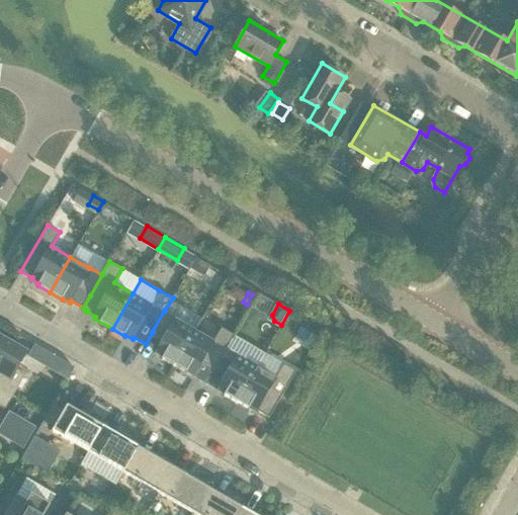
[(177,318),(165,311),(164,311),(152,332),(153,332),(163,339),(156,352),(163,356),(162,358),(174,365),(195,330),(176,319),(177,318)]
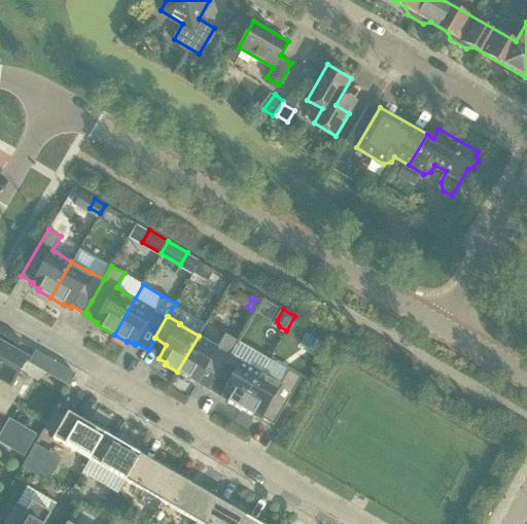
[(311,332),(293,320),(284,337),(302,347),(311,332)]
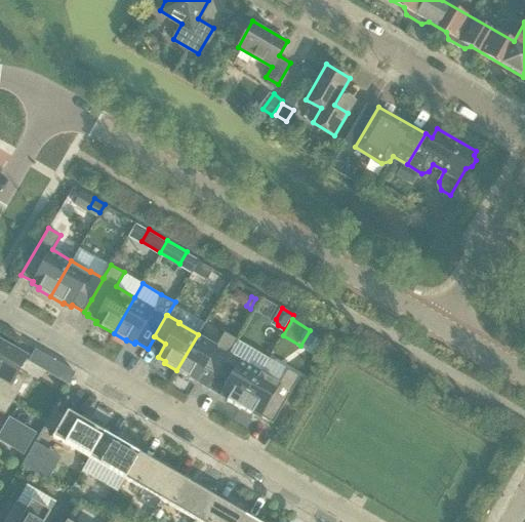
[(230,352),(238,338),(225,331),(216,346),(198,334),(176,370),(189,377),(190,376),(197,380),(205,366),(211,370),(213,367),(218,370),(230,352)]
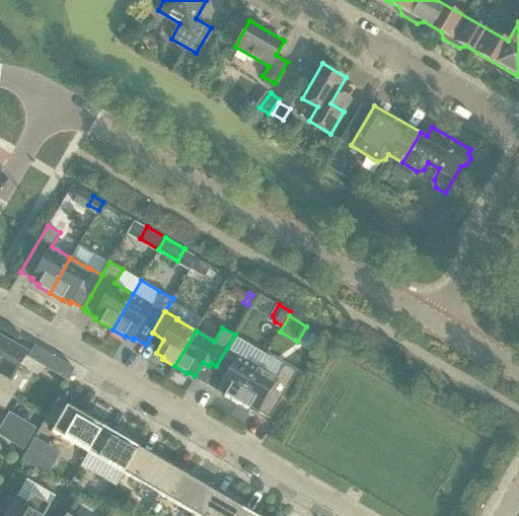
[(244,356),(248,349),(279,365),(286,350),(242,327),(231,350),(244,356)]
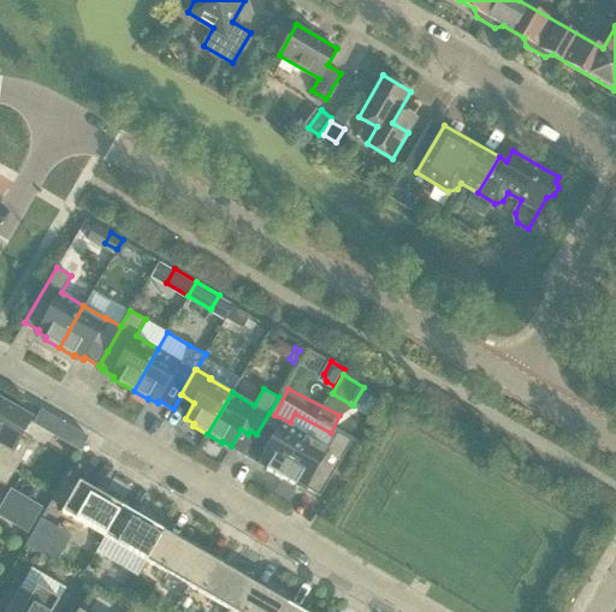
[(0,462),(15,470),(30,444),(21,438),(33,416),(0,397),(0,462)]
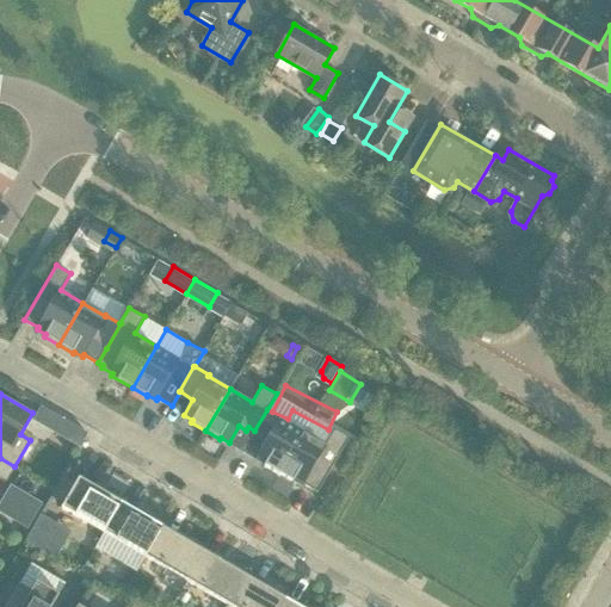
[(42,406),(35,419),(56,432),(63,417),(42,406)]
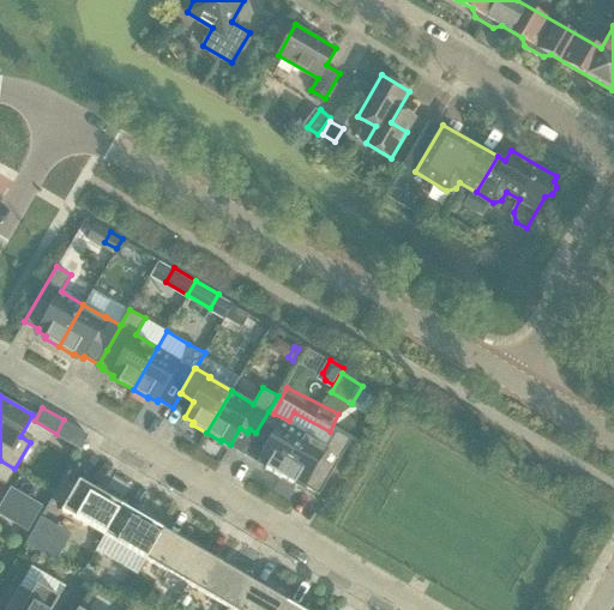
[(283,420),(269,411),(256,433),(269,441),(258,460),(266,465),(265,467),(280,476),(305,434),(283,421),(283,420)]
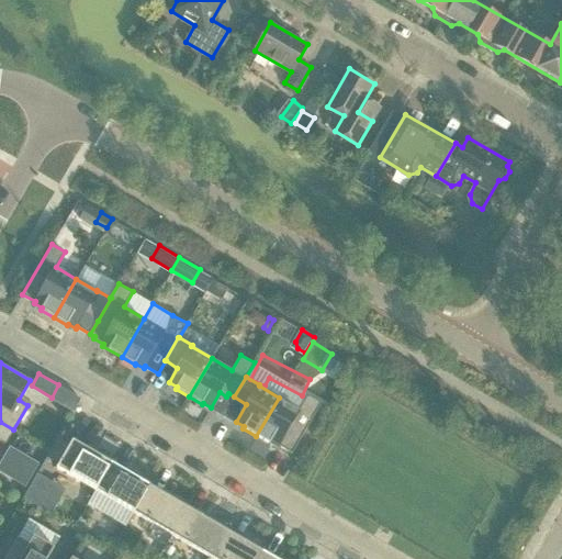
[(279,398),(256,436),(270,444),(271,443),(279,447),(280,445),(292,451),(322,402),(307,393),(299,410),(279,398)]
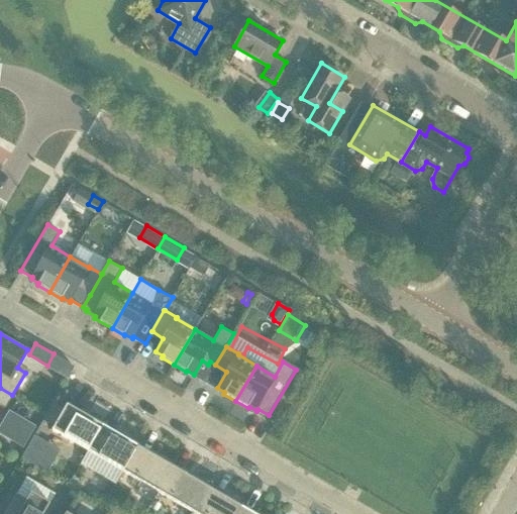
[(67,404),(53,429),(74,441),(88,449),(102,425),(103,425),(105,422),(88,412),(86,415),(67,404)]
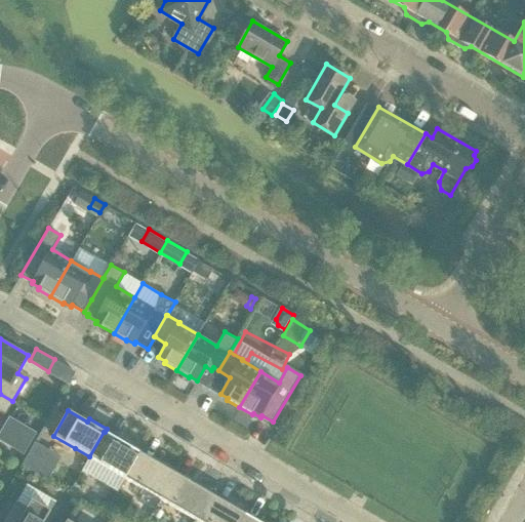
[(35,432),(9,417),(0,433),(0,438),(23,451),(35,432)]
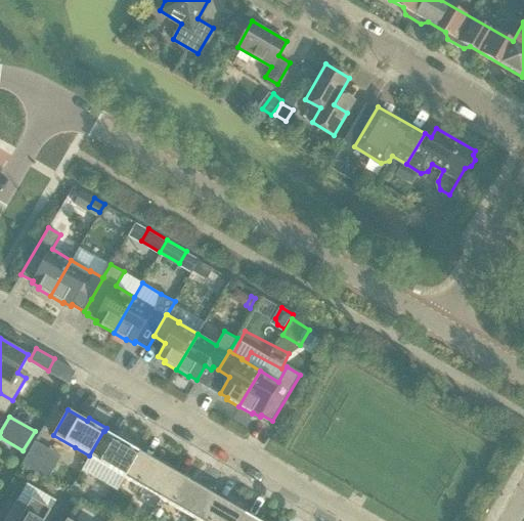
[(123,442),(104,431),(103,431),(89,456),(125,476),(139,451),(139,452),(142,448),(125,438),(123,442)]
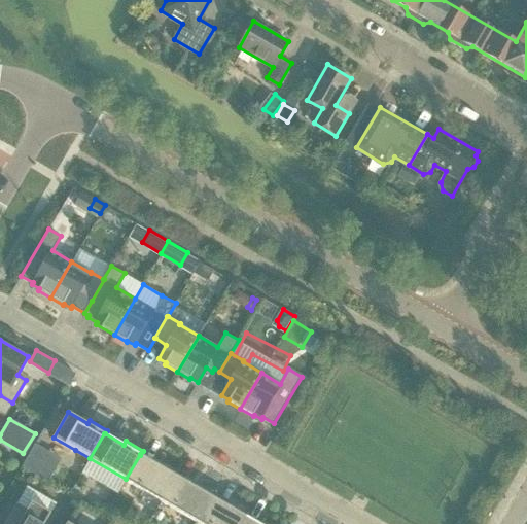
[(41,456),(46,449),(35,443),(30,453),(22,465),(37,475),(48,481),(57,465),(41,456)]
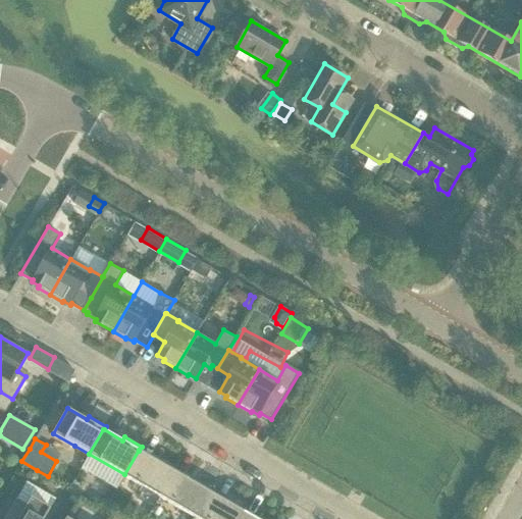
[(157,461),(139,451),(139,450),(124,474),(159,496),(173,470),(174,471),(176,467),(159,457),(157,461)]
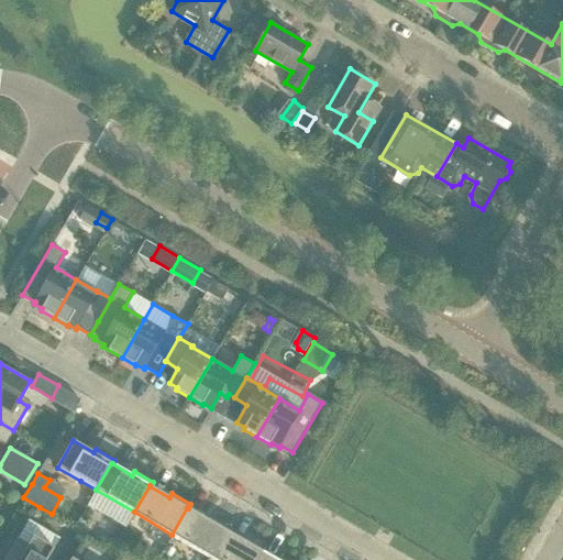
[(208,519),(188,508),(187,507),(172,535),(210,557),(225,529),(227,530),(229,526),(210,516),(208,519)]
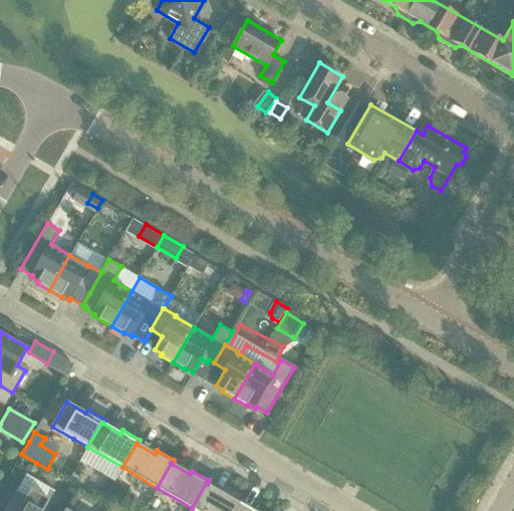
[(6,507),(3,510),(43,510),(50,500),(56,490),(37,478),(27,496),(16,490),(6,507)]
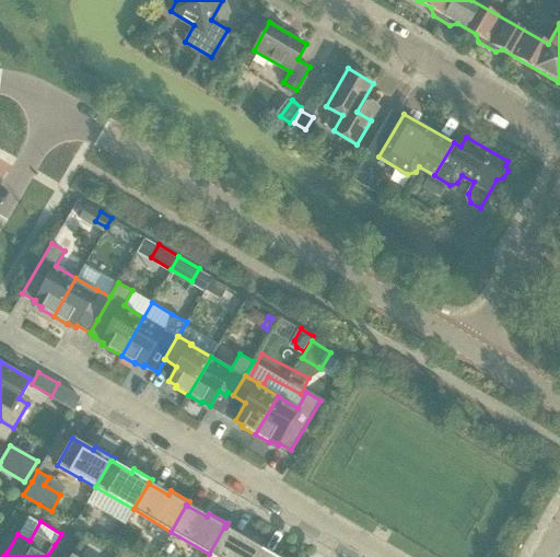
[(244,538),(225,528),(224,526),(209,554),(214,556),(257,556),(261,549),(263,549),(265,545),(246,535),(244,538)]
